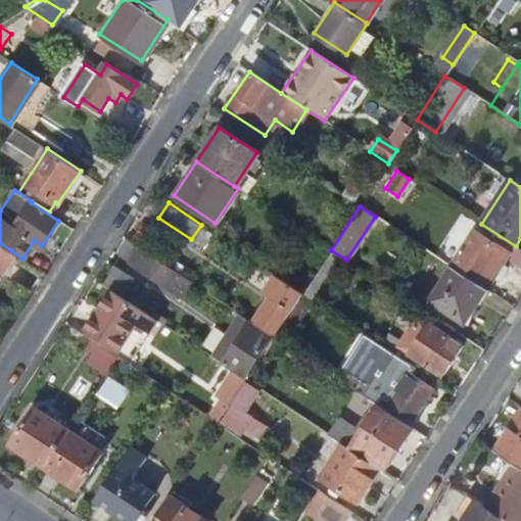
[(474,232),(451,267),(452,268),(485,289),(487,291),(495,278),(499,280),(506,270),(503,268),(510,256),(474,232)]
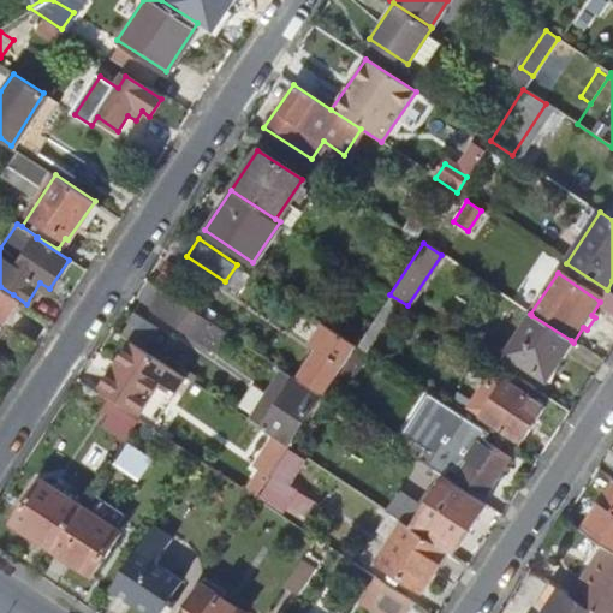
[(0,315),(13,295),(0,286),(0,315)]
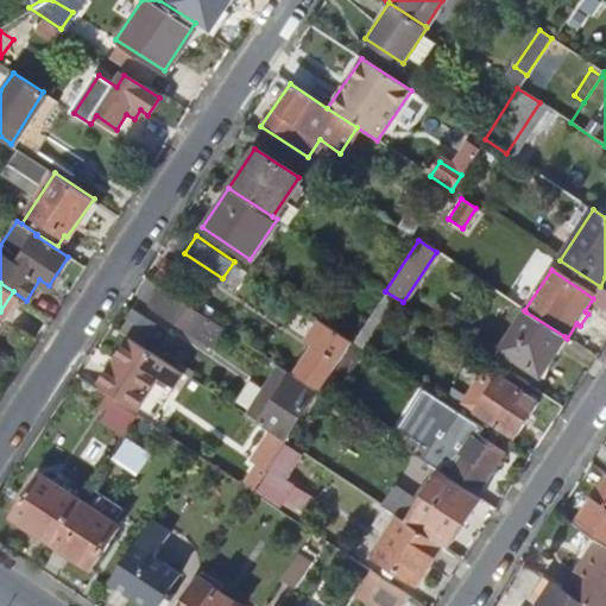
[(162,286),(150,304),(176,321),(188,304),(162,286)]
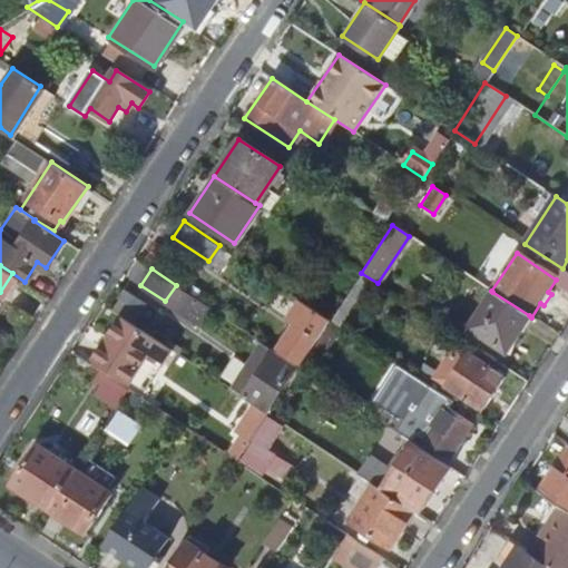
[(557,284),(567,291),(567,272),(566,271),(557,284)]
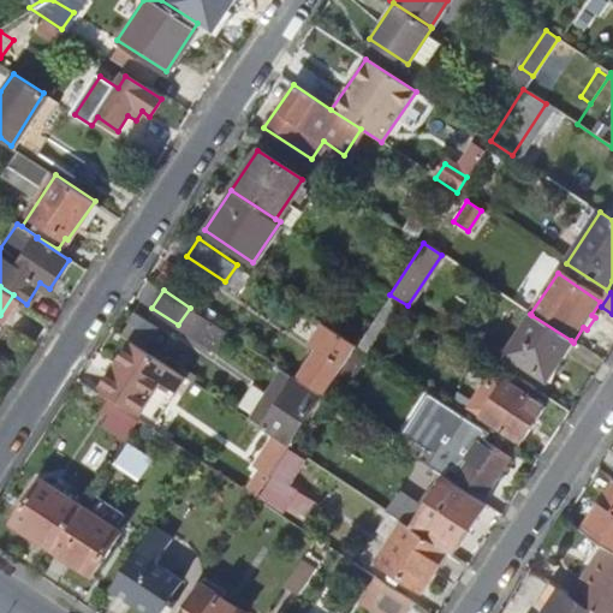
[(531,315),(506,355),(545,380),(571,340),(531,315)]
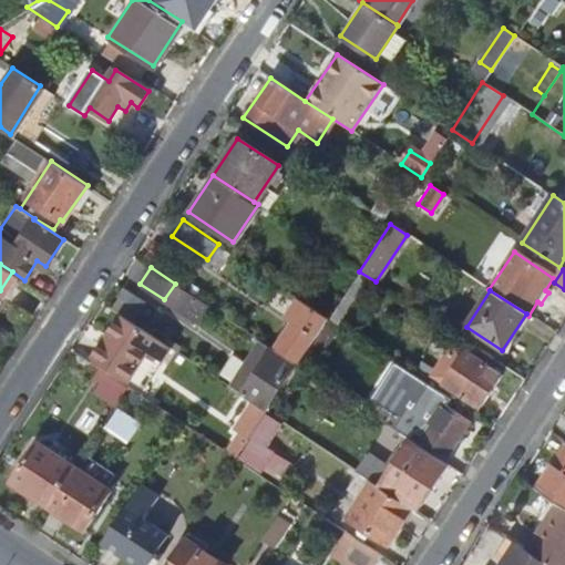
[(291,321),(274,347),(297,363),(328,317),(298,298),(285,317),(291,321)]
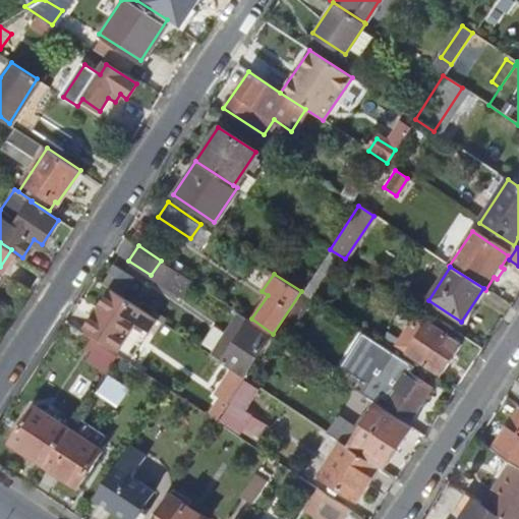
[(155,319),(110,288),(82,329),(115,350),(133,323),(147,332),(155,319)]
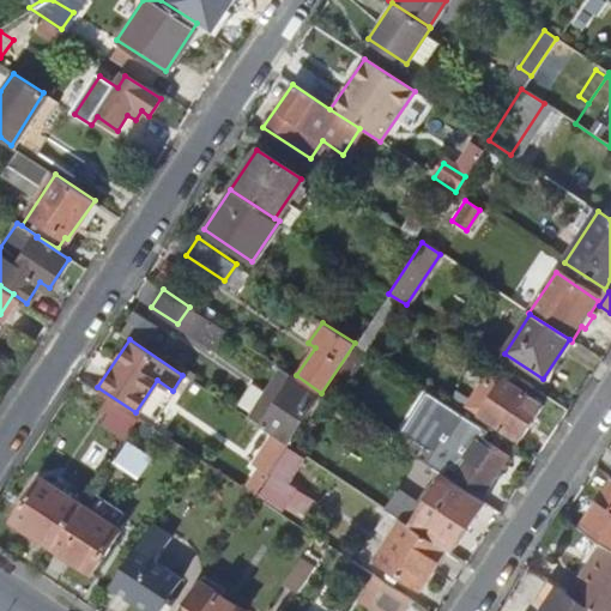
[(284,370),(249,419),(286,446),(320,395),(284,370)]
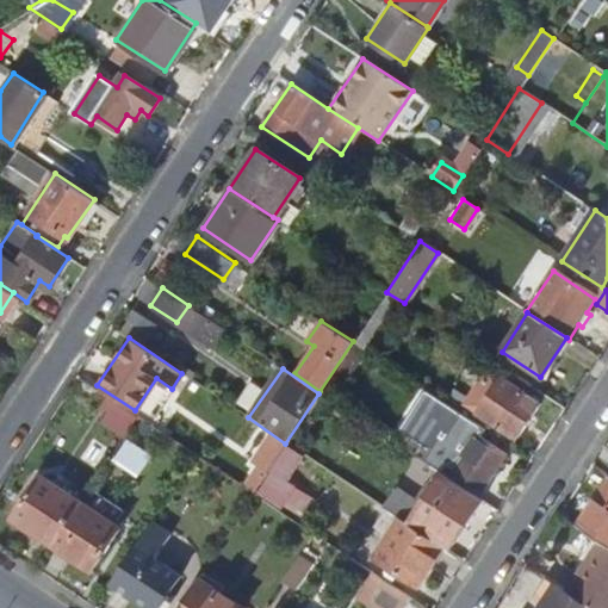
[(476,411),(515,438),(537,403),(500,378),(476,411)]
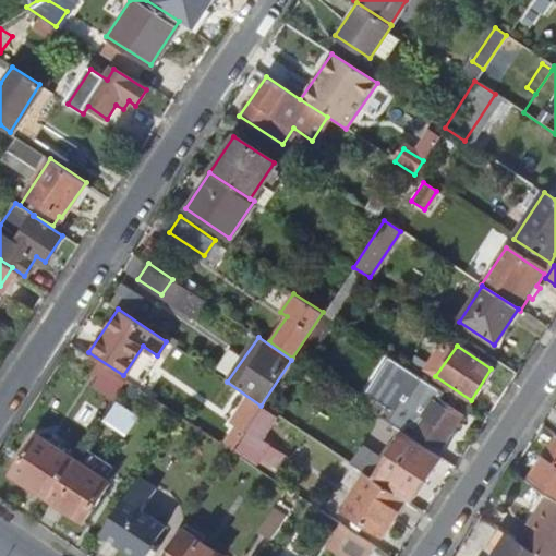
[(413,409),(403,424),(439,449),(435,456),(439,458),(454,467),(461,457),(443,444),(461,415),(436,398),(433,402),(417,391),(408,406),(413,409)]
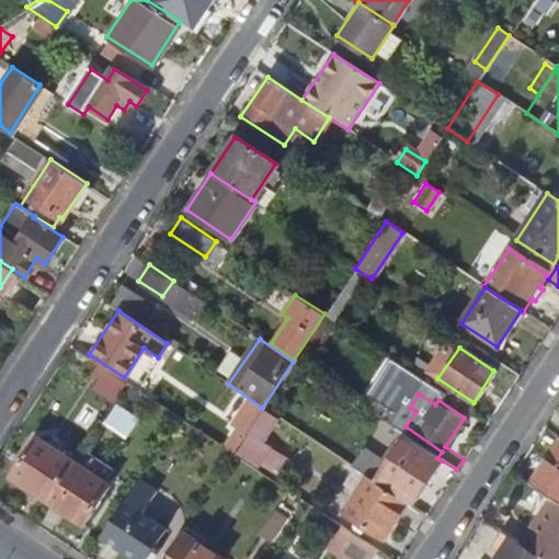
[(106,420),(128,433),(139,414),(117,402),(106,420)]
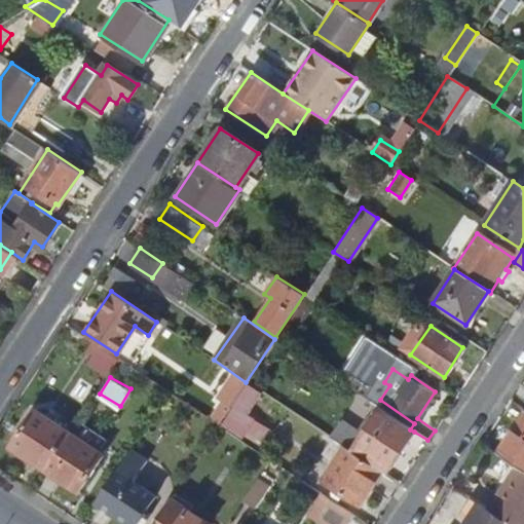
[(366,400),(361,408),(366,412),(372,404),(366,400)]
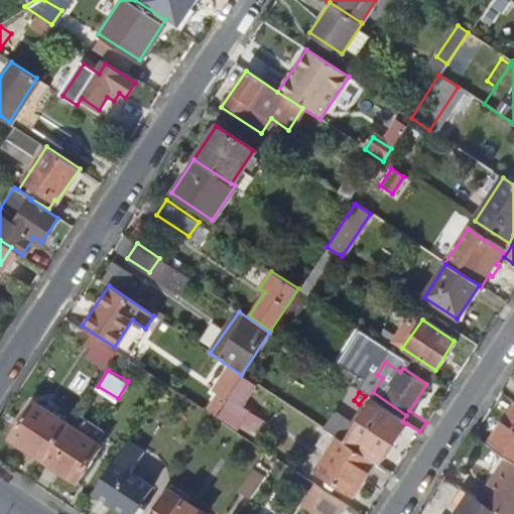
[(35,400),(10,436),(43,458),(68,422),(35,400)]
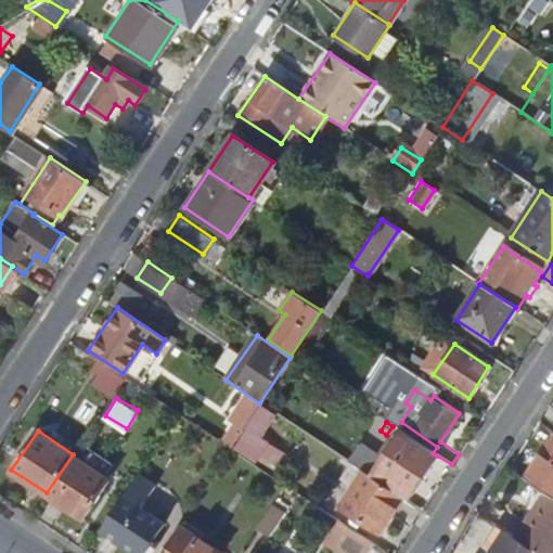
[(349,462),(363,472),(402,498),(407,501),(437,455),(433,453),(400,431),(382,459),(360,444),(349,462)]
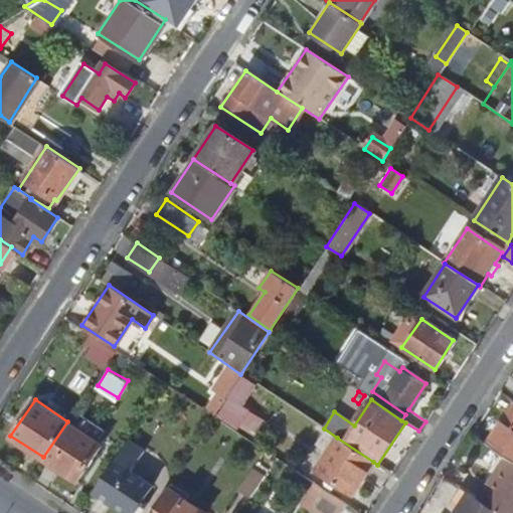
[(512,405),(488,444),(506,456),(512,460),(512,405)]
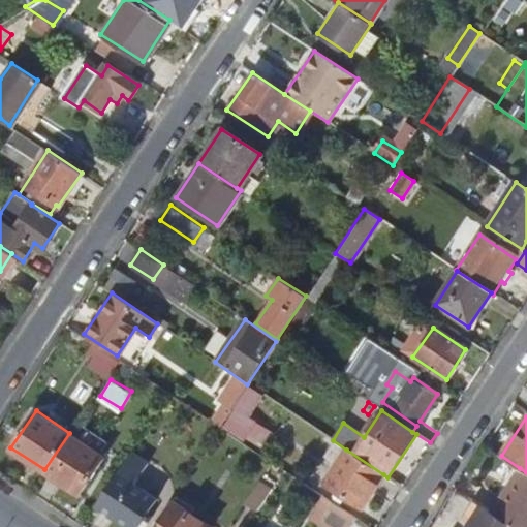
[(69,433),(44,469),(79,493),(103,456),(69,433)]
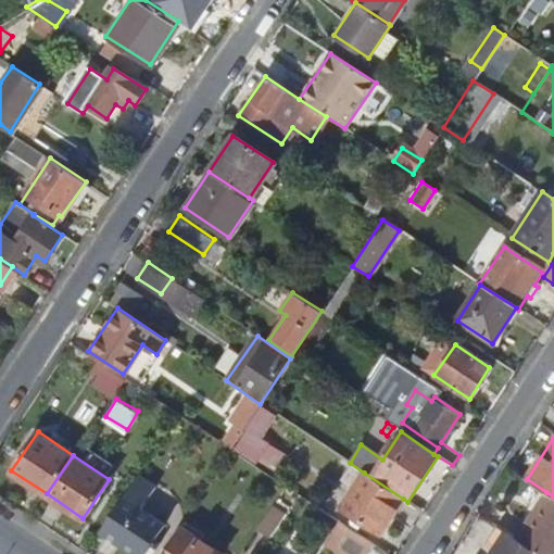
[(138,471),(100,529),(137,553),(141,553),(163,521),(140,506),(155,483),(138,471)]
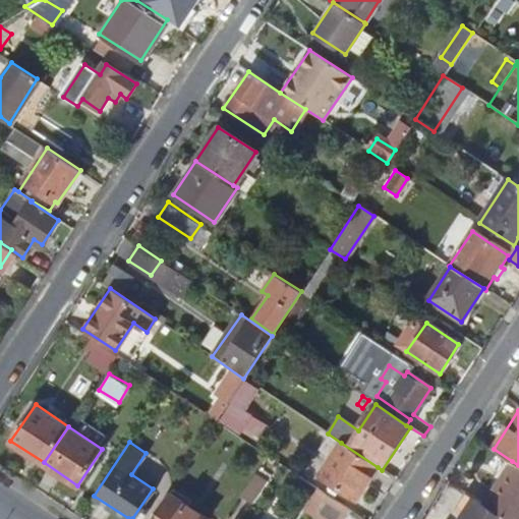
[(341,443),(320,476),(356,501),(378,467),(341,443)]
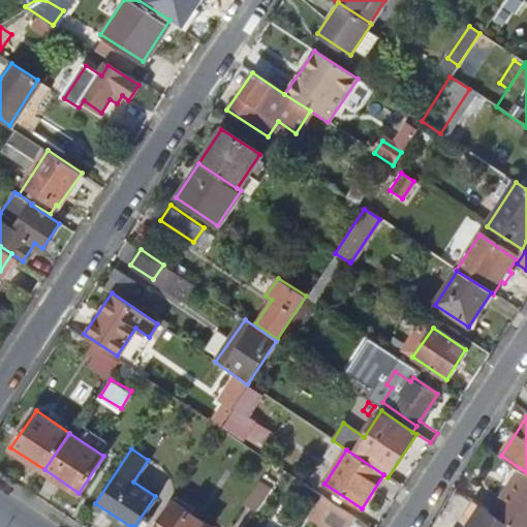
[(526,526),(526,472),(520,468),(492,512),(515,526),(526,526)]
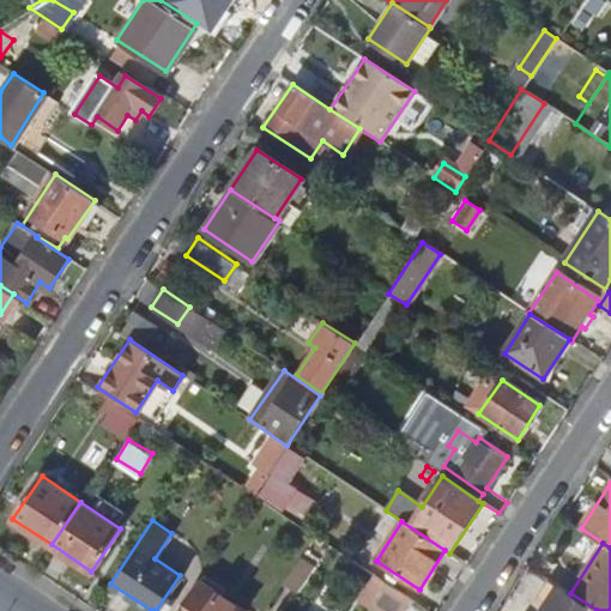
[(201,573),(175,610),(242,610),(243,610),(227,600),(233,592),(201,573)]
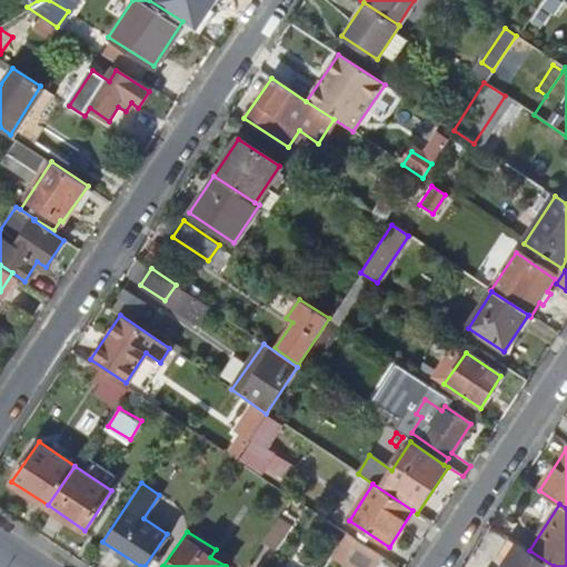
[(345,534),(329,557),(344,566),(374,566),(380,557),(345,534)]
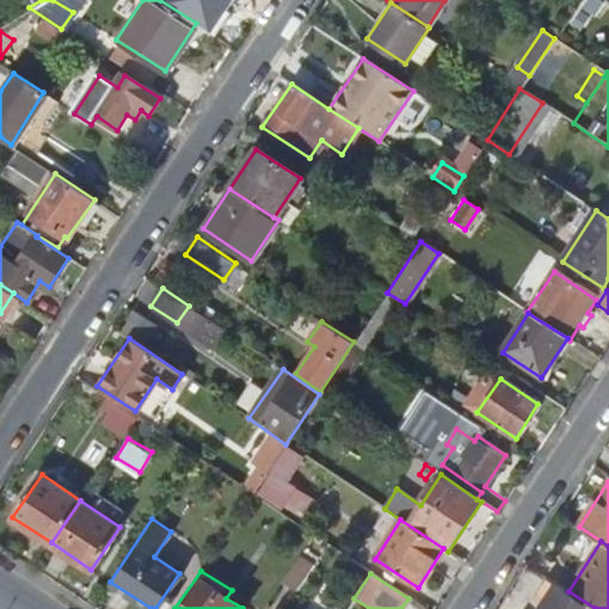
[(541,602),(536,608),(595,608),(568,591),(553,582),(540,601),(541,602)]
